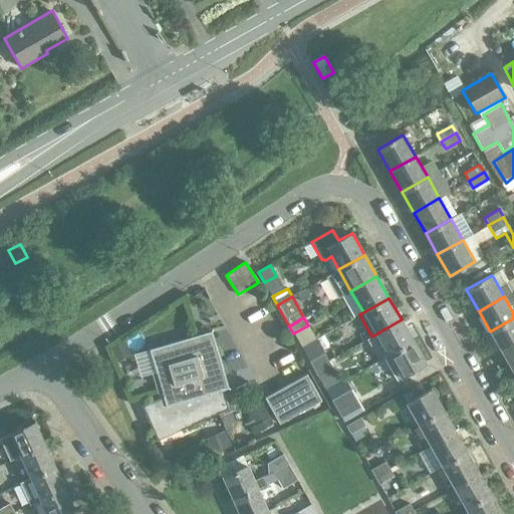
[(513,318),(490,331),(502,352),(513,345),(513,318)]
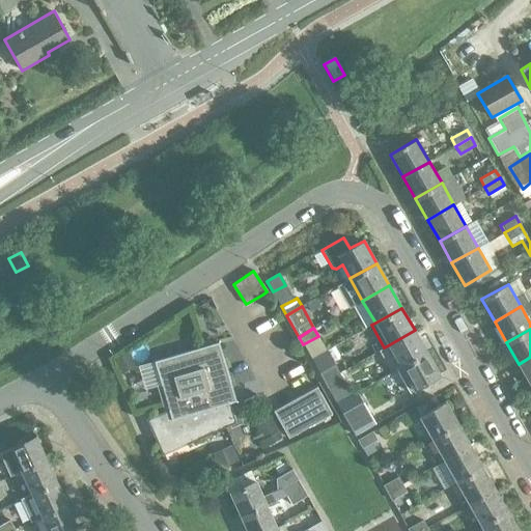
[(400,367),(427,353),(415,330),(388,345),(400,367)]
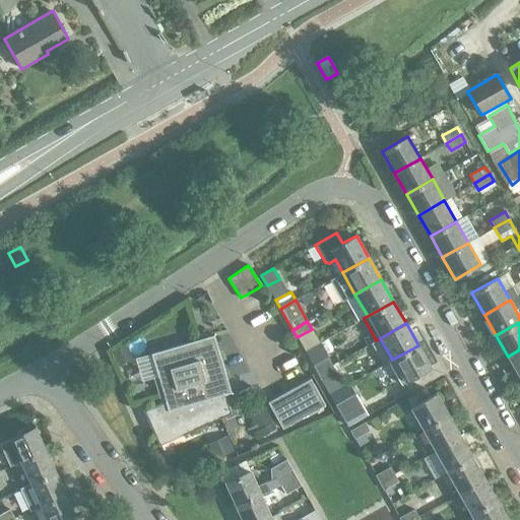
[(159,445),(231,413),(224,394),(231,392),(214,335),(151,353),(157,376),(153,377),(161,403),(143,410),(159,445)]
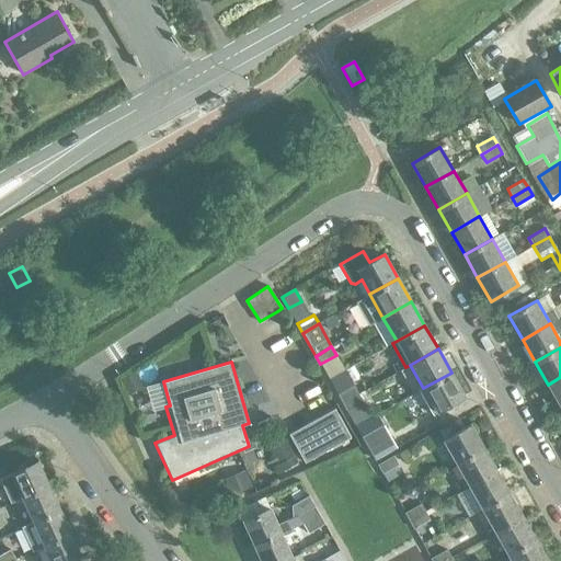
[(451,373),(423,388),(420,390),(433,414),(436,413),(465,397),(451,373)]
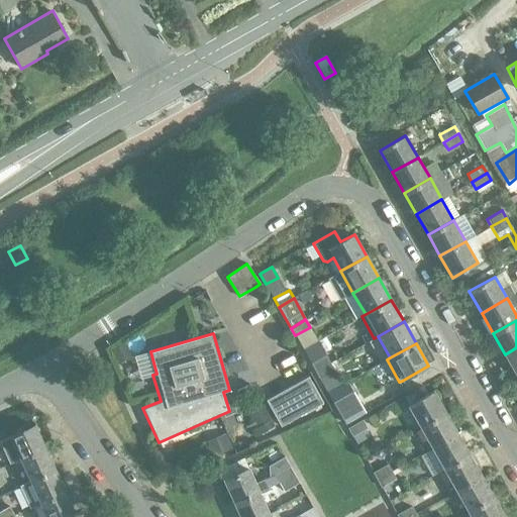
[(516,347),(505,354),(516,375),(516,347)]
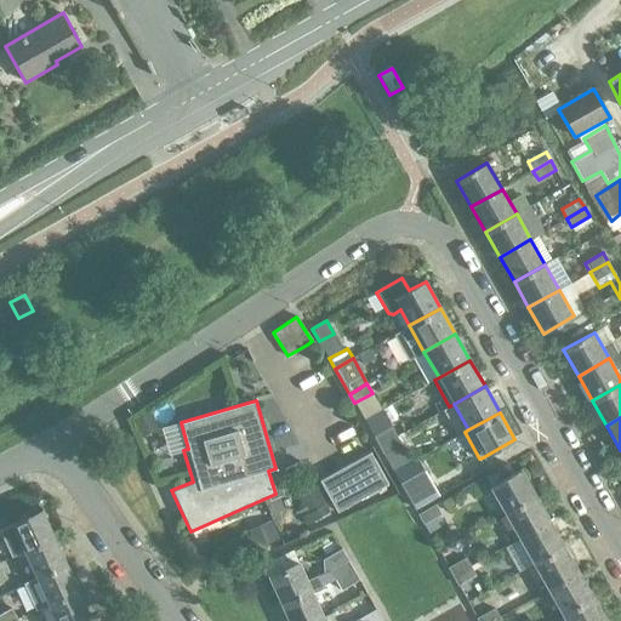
[(374,437),(379,446),(397,436),(391,427),(374,437)]
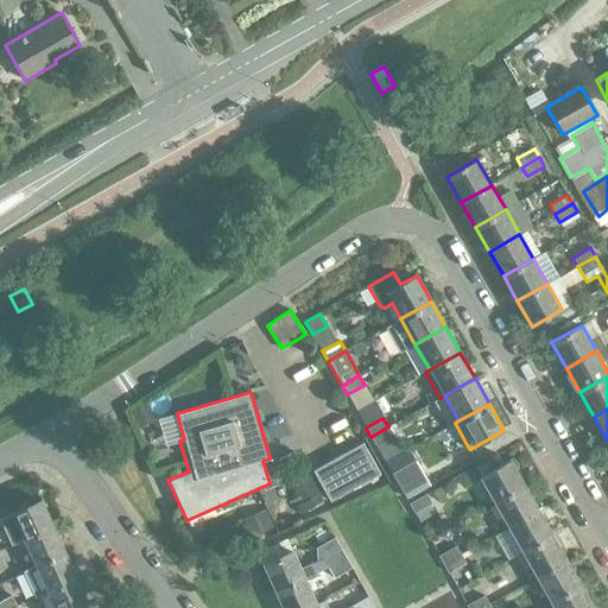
[(393,436),(388,426),(371,437),(375,445),(393,436)]
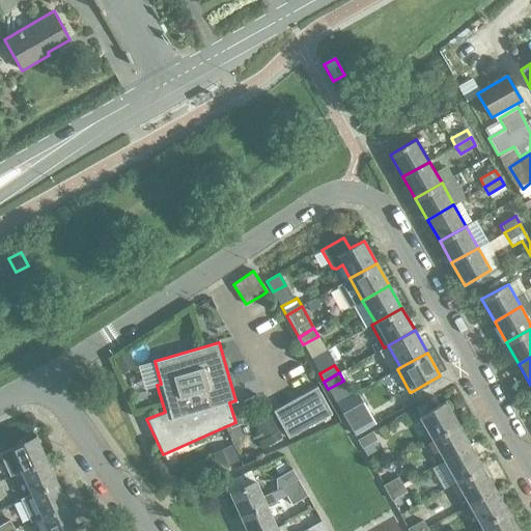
[(317,386),(316,387),(274,411),(288,438),(332,413),(317,386)]
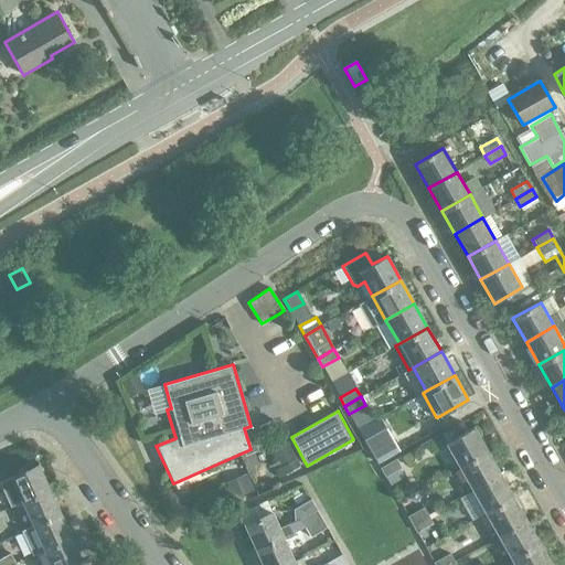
[(370,423),(358,429),(377,462),(396,451),(390,439),(382,444),(370,423)]
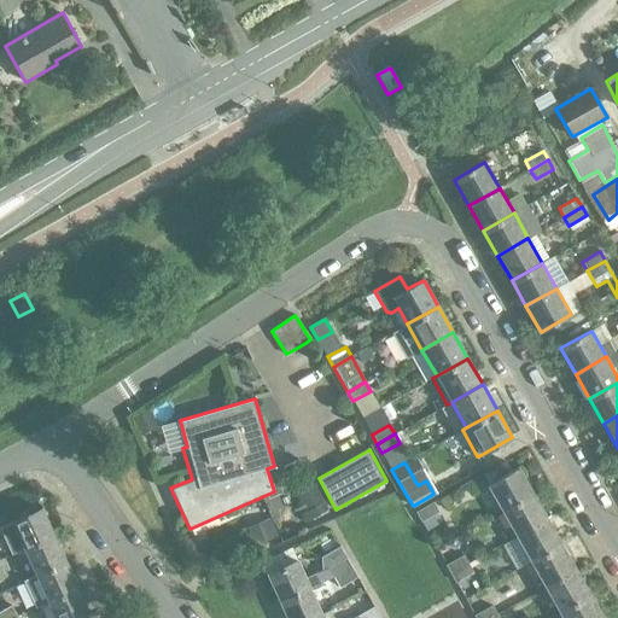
[(518,467),(487,485),(502,511),(532,494),(518,467)]
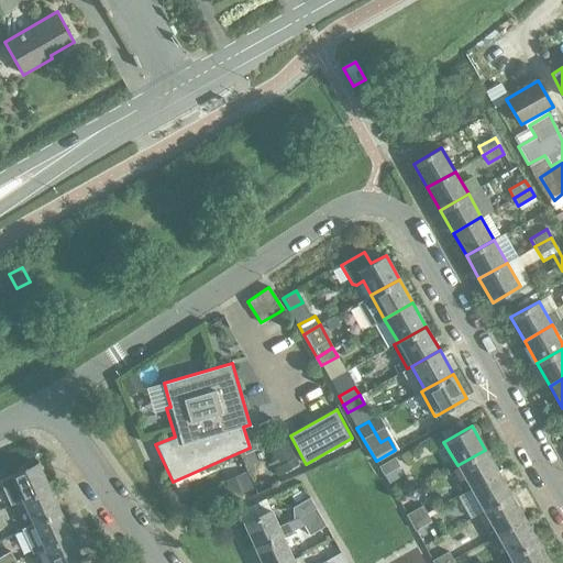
[(498,473),(485,450),(457,465),(471,488),(498,473)]
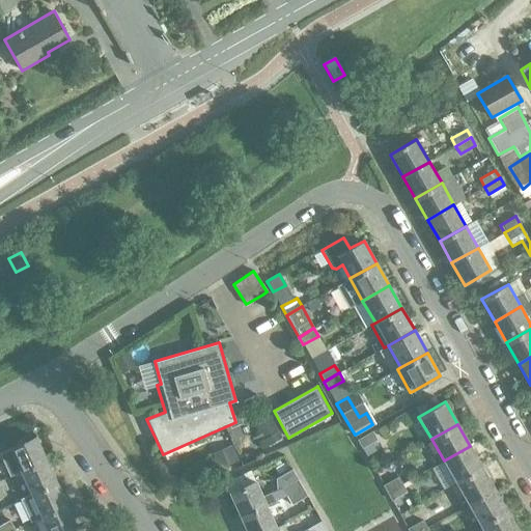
[(362,448),(363,448),(367,455),(378,449),(373,442),(376,440),(372,431),(358,440),(362,448)]
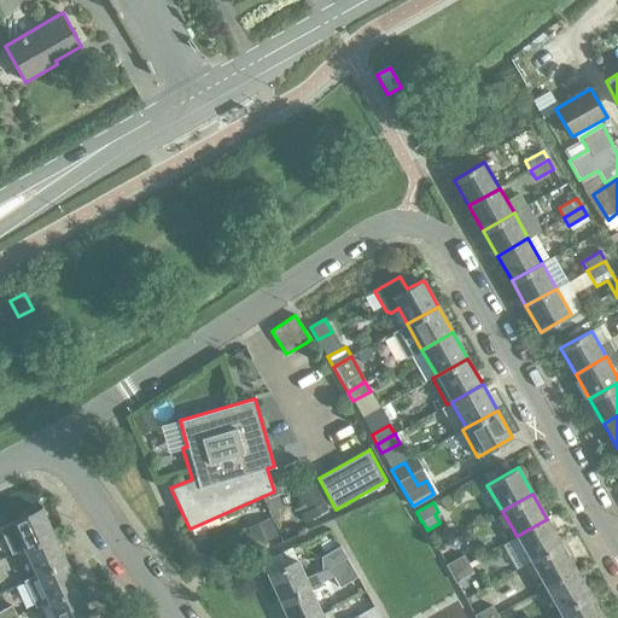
[(41,507),(12,522),(23,547),(53,534),(41,507)]
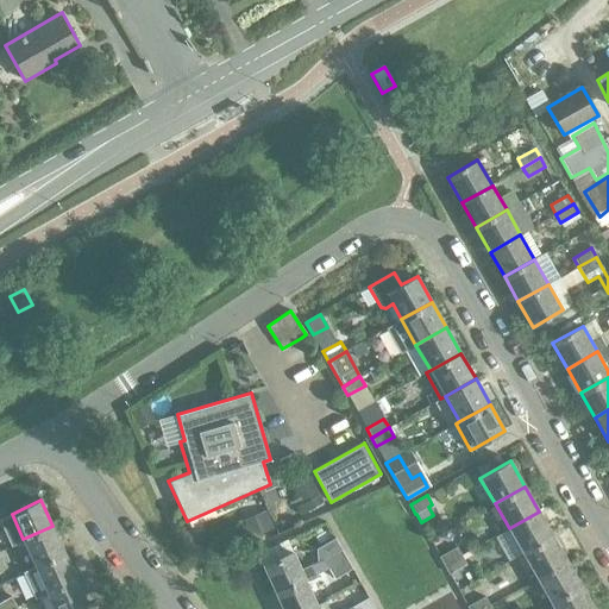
[(553,537),(539,512),(509,528),(522,553),(553,537)]
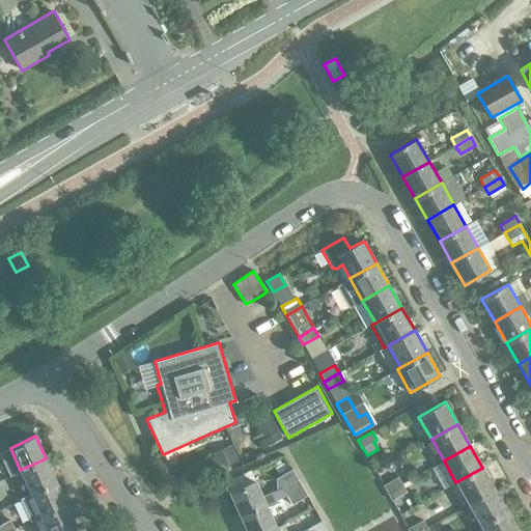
[(46,458),(20,470),(30,492),(56,480),(46,458)]
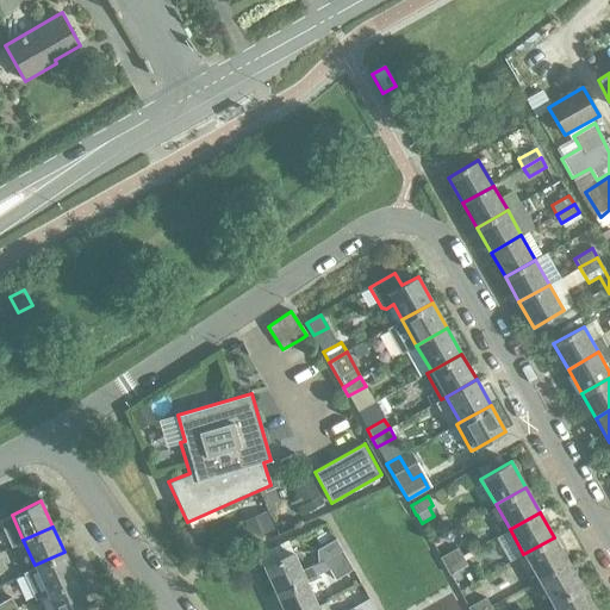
[(537,579),(568,562),(554,537),(523,554),(537,579)]
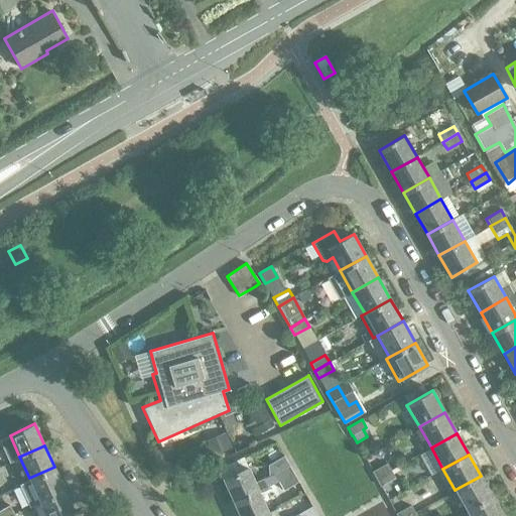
[(372,471),(376,479),(391,471),(387,463),(372,471)]
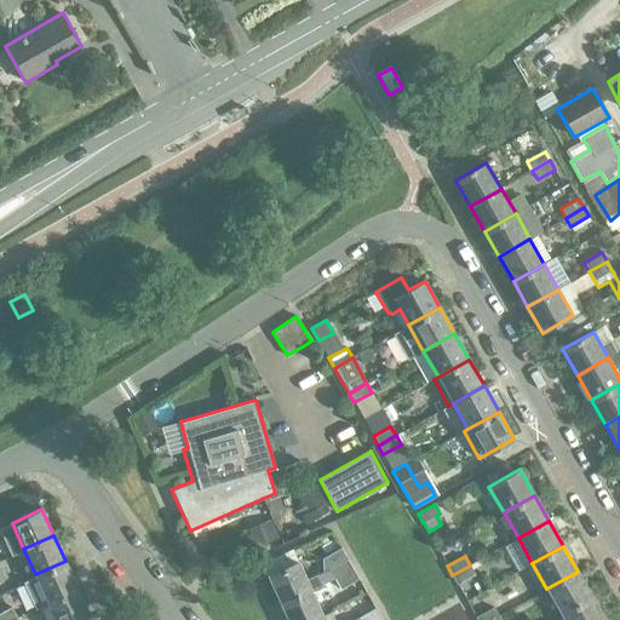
[(329,569),(334,578),(352,568),(346,557),(328,568),(329,569)]
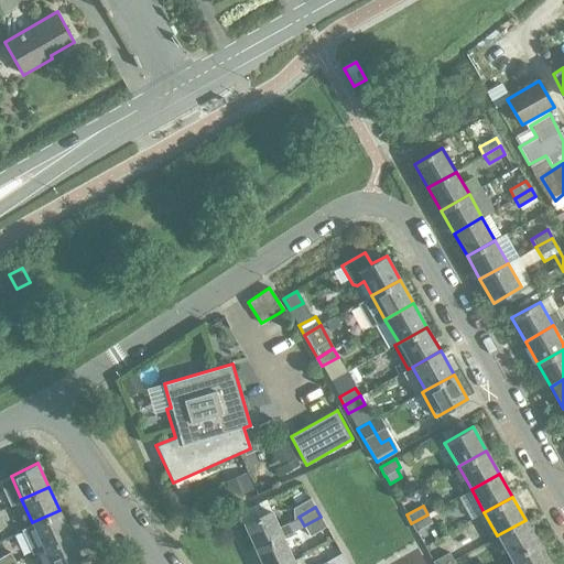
[(60,510),(32,522),(20,528),(31,553),(43,548),(71,535),(60,510)]
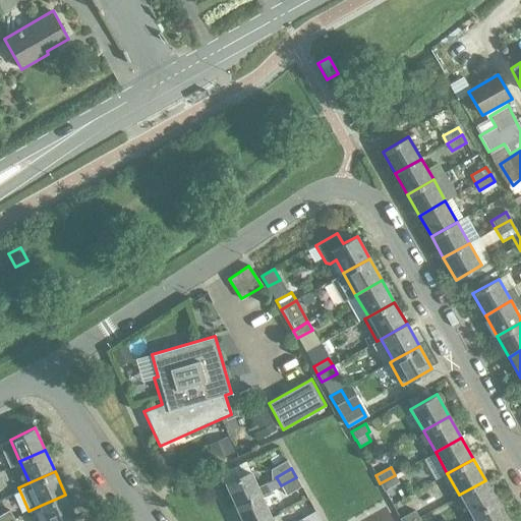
[(258,486),(251,471),(226,482),(236,506),(262,495),(281,485),(277,478),(258,486)]
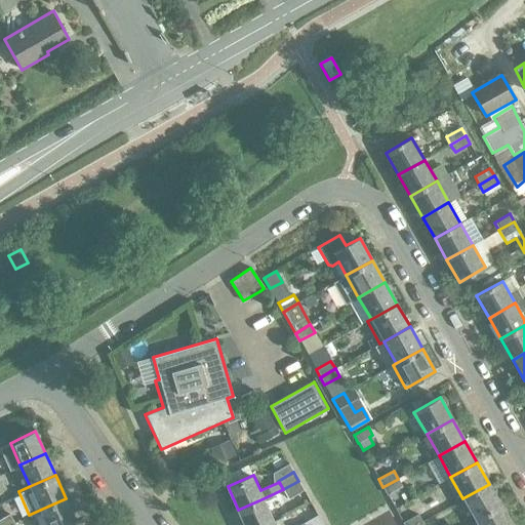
[(398,479),(382,487),(387,495),(402,486),(398,479)]
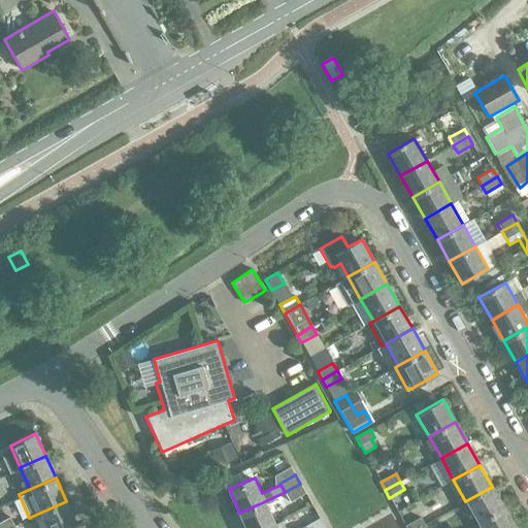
[(300,484),(285,492),(290,501),(305,493),(300,484)]
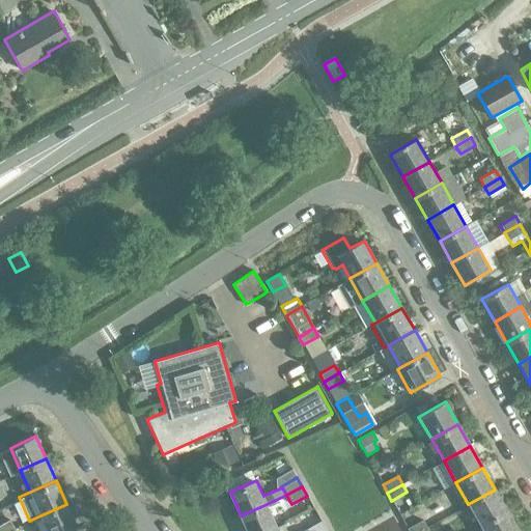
[(480,526),(506,511),(495,490),(468,504),(480,526)]
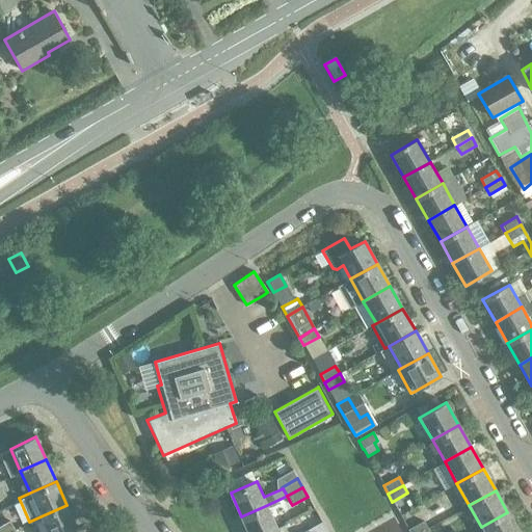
[(48,531),(65,531),(77,527),(67,505),(41,516),(48,531)]
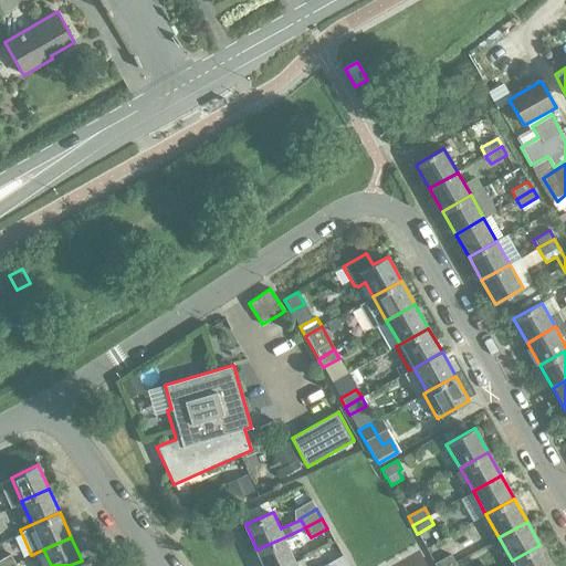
[(263,565),(284,565),(295,562),(284,537),(257,549),(263,565)]
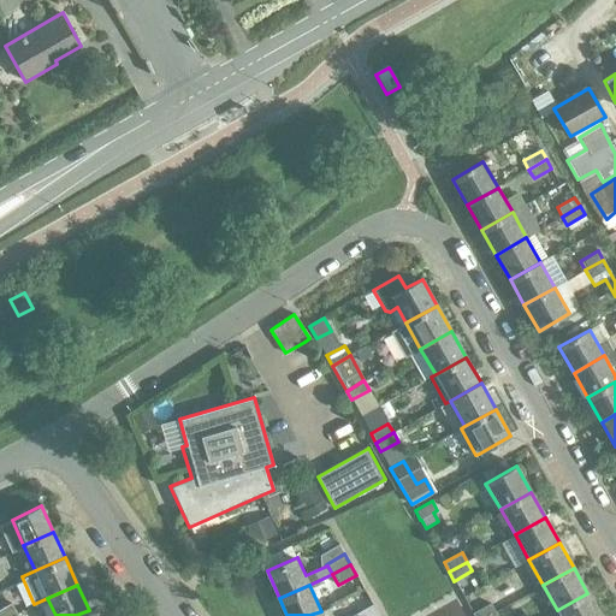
[(600,615),(587,593),(557,610),(560,615),(600,615)]
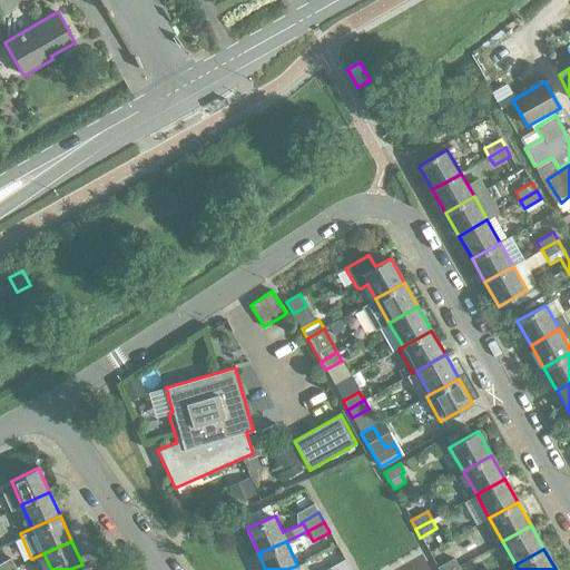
[(0,561),(0,569),(8,569),(16,567),(9,557),(0,561)]
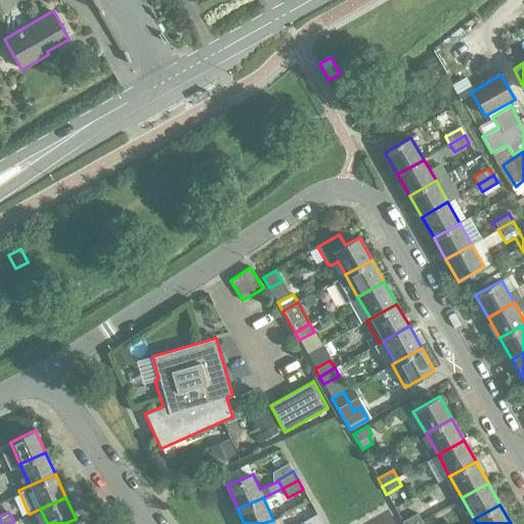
[(402,521),(403,523),(415,523),(422,521),(417,513),(402,521)]
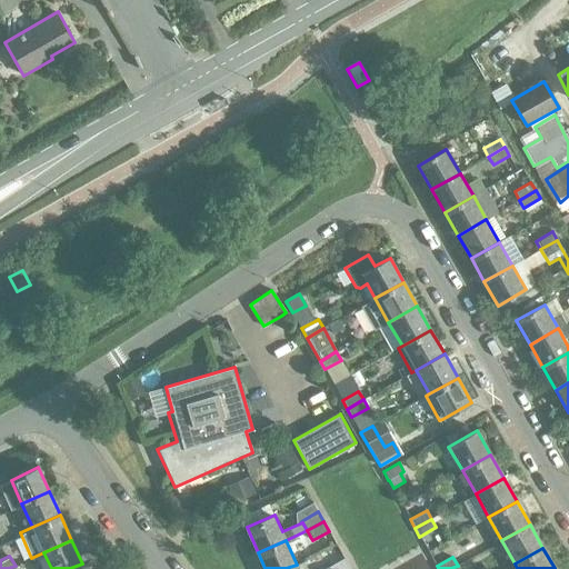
[(350,568),(346,559),(328,568),(350,568)]
